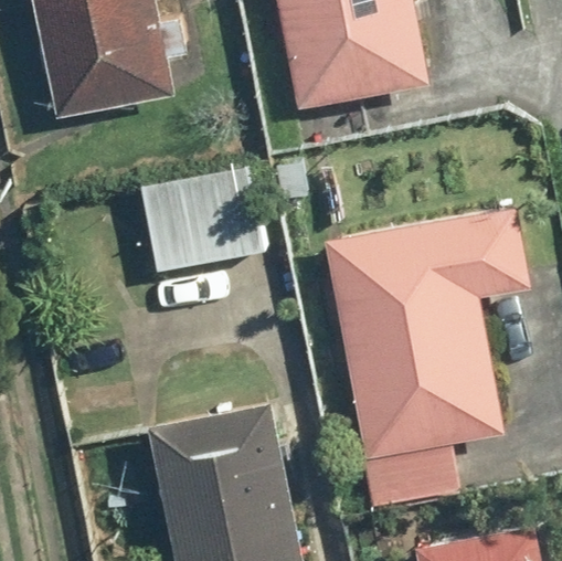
[(31,0),(55,120),(173,96),(166,57),(190,53),(182,17),(159,21),(154,0),(31,0)]
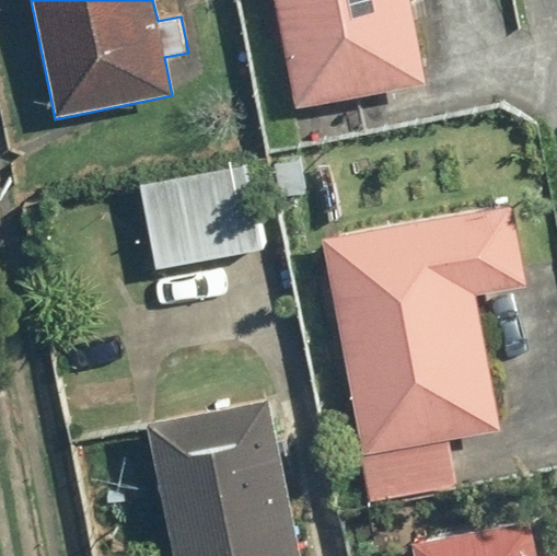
[(274,0),(296,112),(425,87),(408,0),(274,0)]
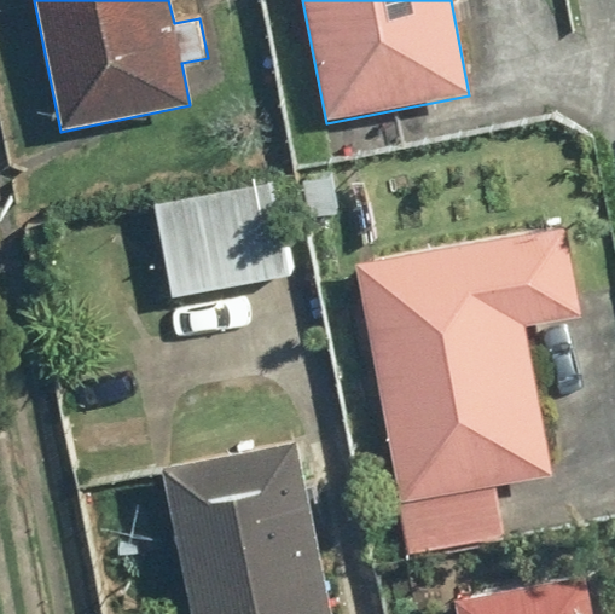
[(273,183),(150,203),(167,296),(289,274),(273,183)]
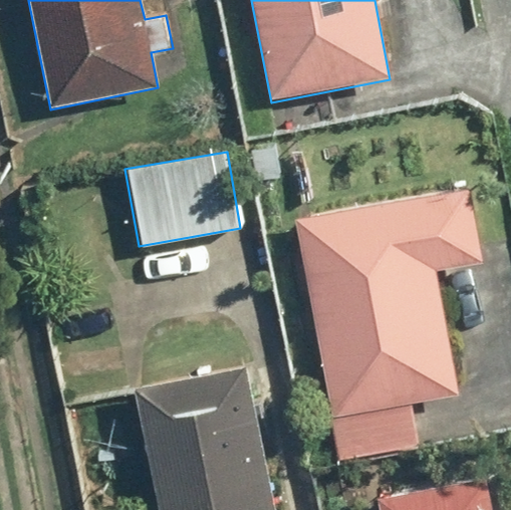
[(467,187),(294,220),(339,461),(418,446),(409,400),(457,391),(435,269),(481,260),(467,187)]
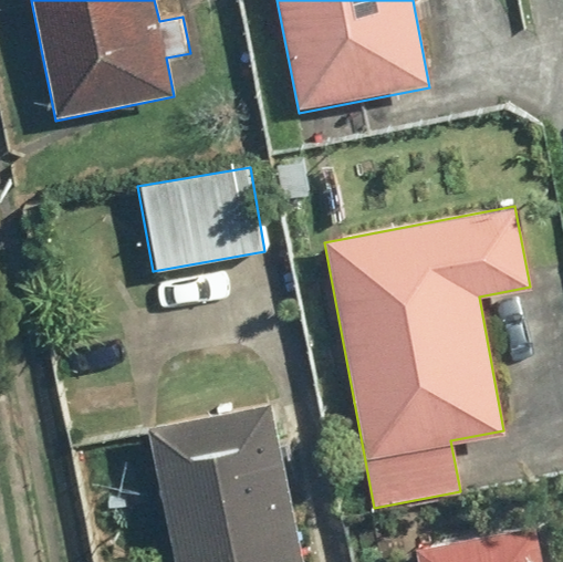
[(304,561),(272,399),(144,425),(170,561),(304,561)]
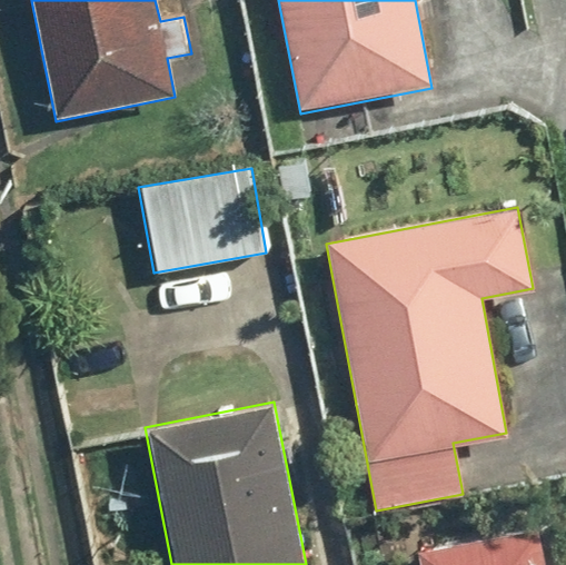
[(546,564),(539,527),(415,552),(417,564),(546,564)]
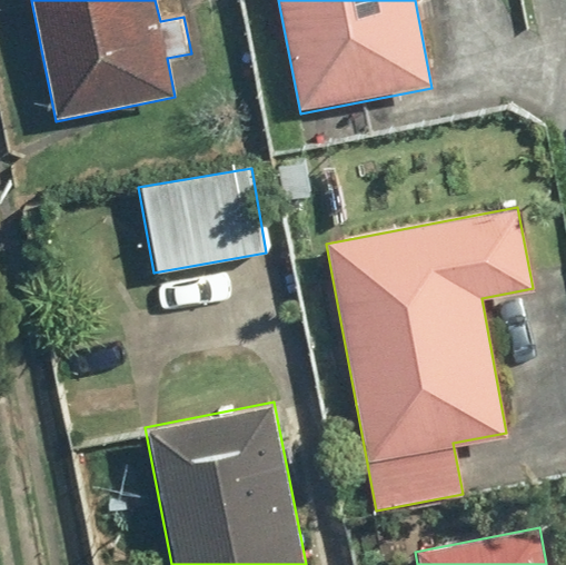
All buildings are outlined.
